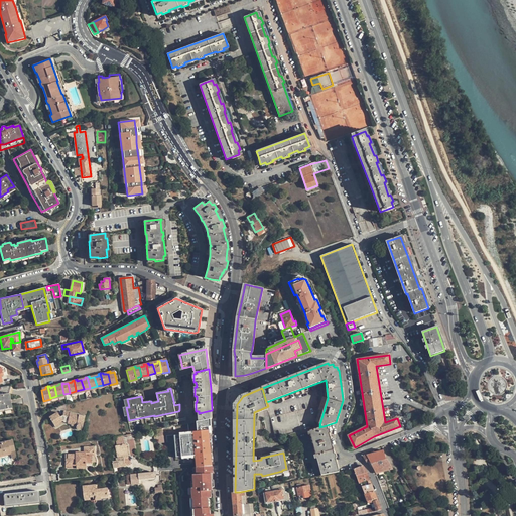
[(0,409),(12,408),(9,393),(0,394),(0,409)]
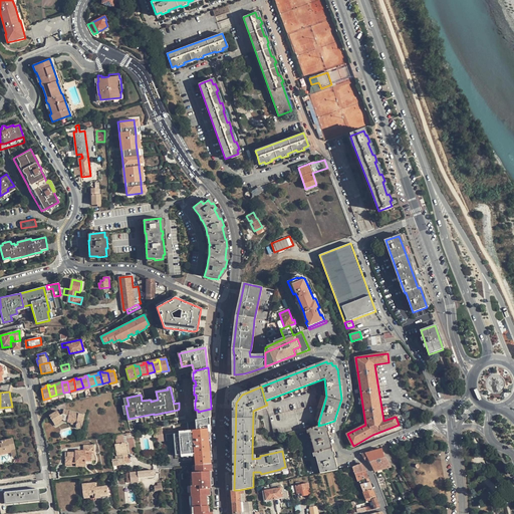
[(198,412),(198,420),(211,418),(211,409),(198,412)]
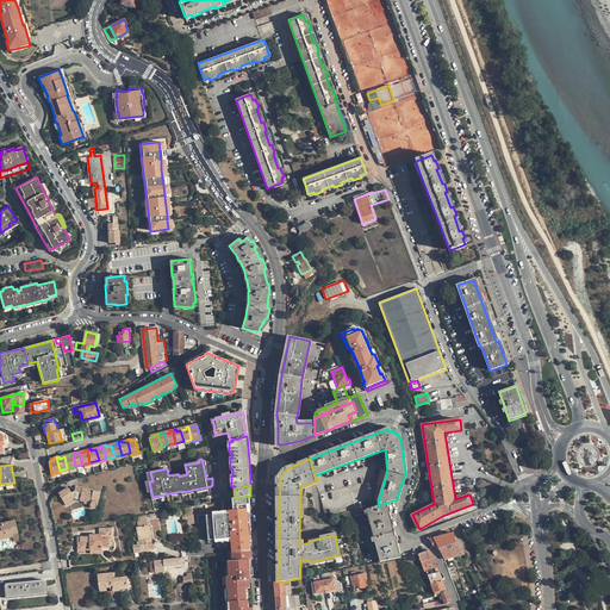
[(76,498),(78,499),(85,502),(85,503),(89,504),(91,506),(92,508),(93,508),(95,508),(97,506),(98,505),(99,504),(101,492),(83,489),(83,492),(76,491),(73,492),(70,487),(60,493),(66,504),(76,498)]
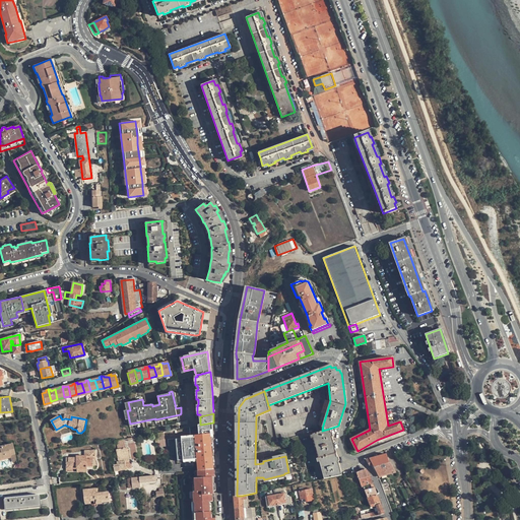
[(201,439),(211,437),(211,429),(213,429),(213,423),(198,426),(199,439),(201,439)]
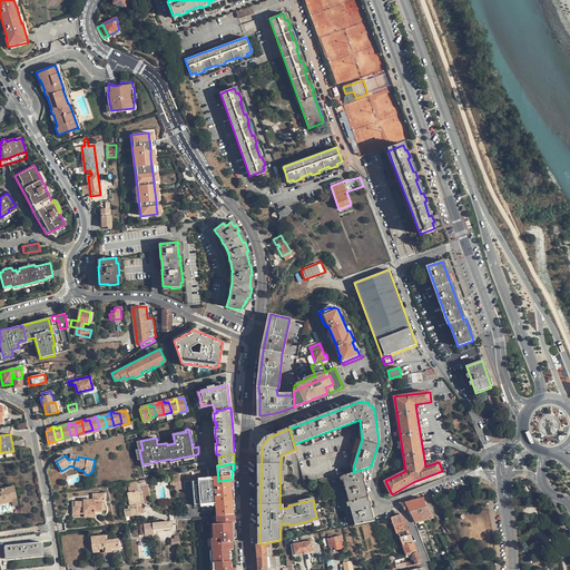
[(220,482),(220,481),(218,481),(217,467),(180,473),(183,490),(213,484),(213,483),(220,482)]
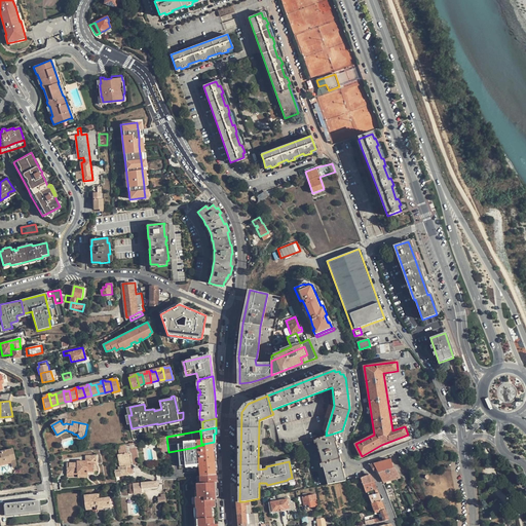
[(316,439),(328,484),(345,481),(333,434),(326,436),(316,439)]
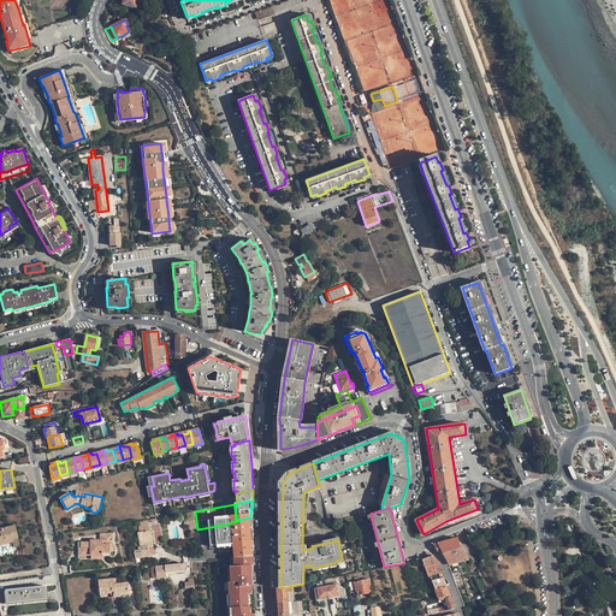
[(137,522),(140,532),(149,531),(148,520),(137,522)]
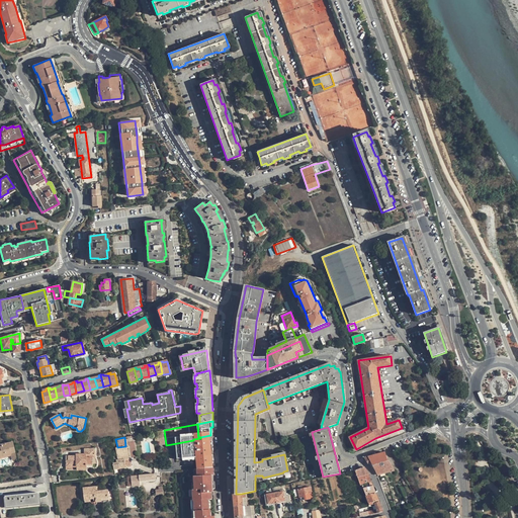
[(0,456),(11,454),(11,452),(15,452),(13,441),(0,443),(0,456)]
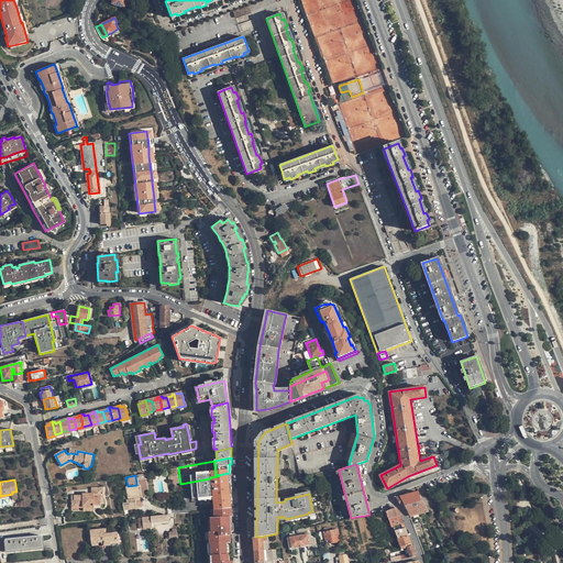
[(136,508),(136,506),(135,499),(141,499),(139,485),(136,485),(128,486),(125,486),(127,495),(123,495),(124,504),(123,504),(123,509),(136,508)]
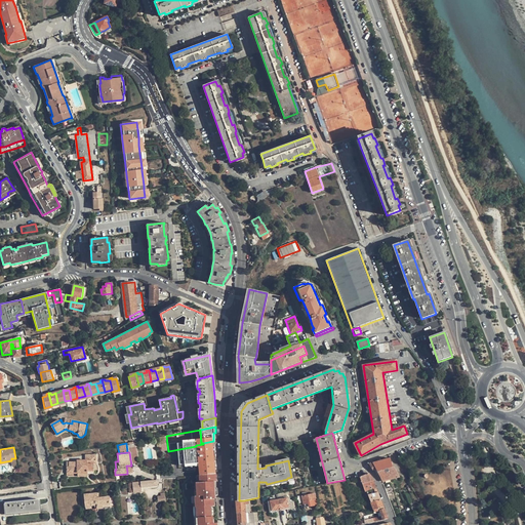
[(185,463),(185,470),(190,469),(198,468),(197,452),(183,454),(185,463)]
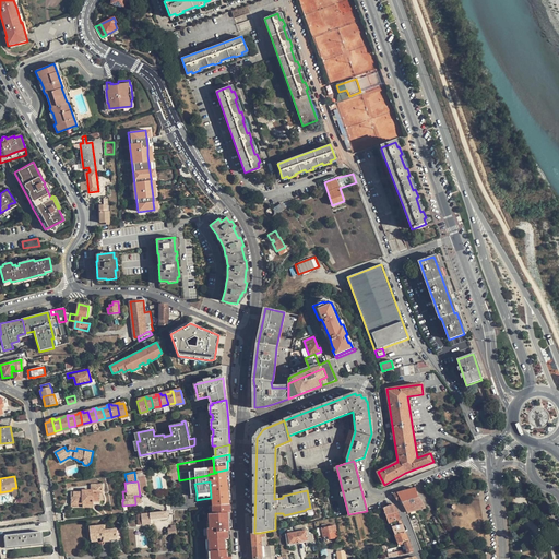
[(102,500),(105,500),(102,484),(92,484),(92,489),(82,489),(82,491),(74,491),(74,496),(71,496),(72,503),(83,504),(83,503),(94,503),(94,501),(100,501),(102,500)]
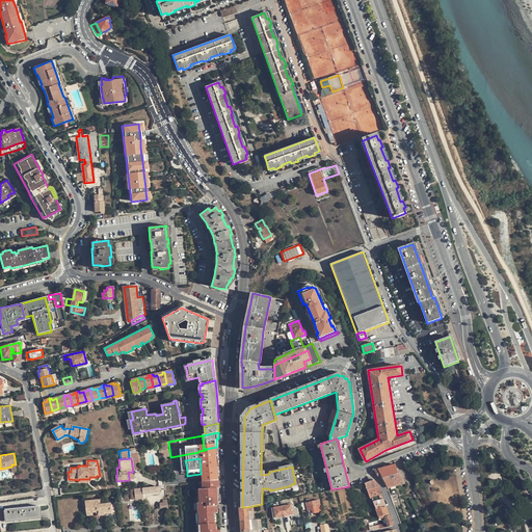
[(396,464),(375,470),(378,476),(381,475),(388,487),(403,484),(399,475),(397,470),(396,464)]
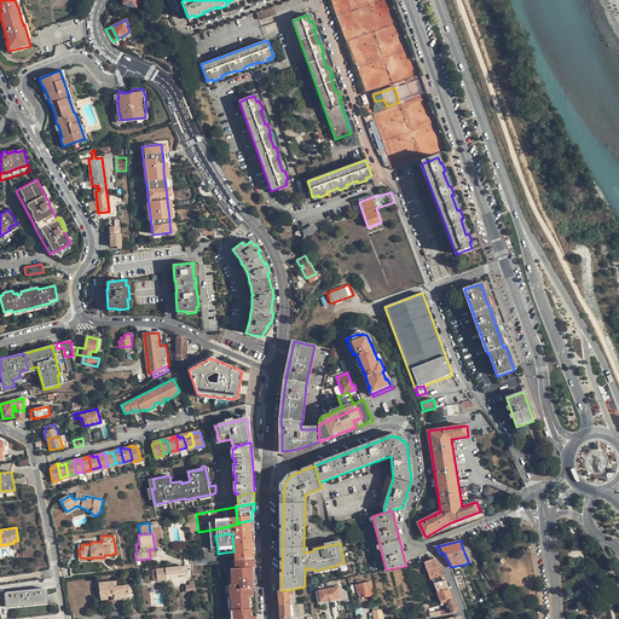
[(255,568),(255,559),(236,560),(236,568),(232,568),(232,585),(230,585),(229,585),(229,597),(230,597),(231,618),(232,618),(248,618),(250,618),(250,597),(250,589),(253,589),(253,584),(253,579),(253,568),(255,568)]
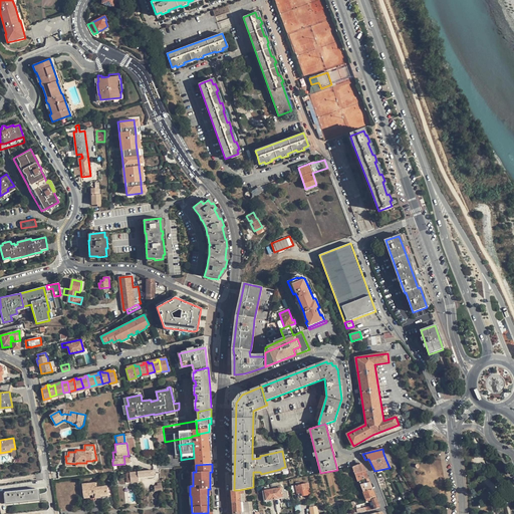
[(361,464),(352,467),(355,475),(366,471),(363,466),(361,464)]
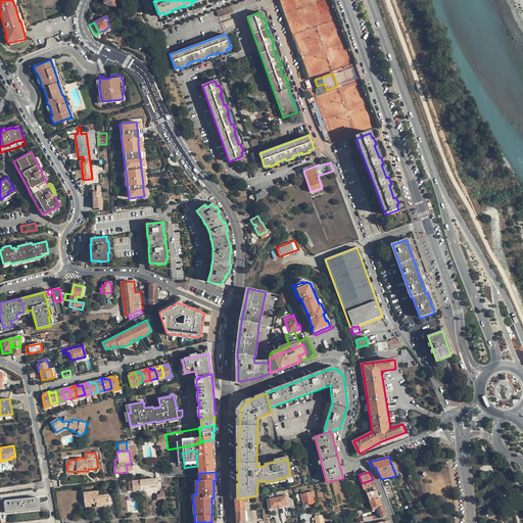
[(157,478),(133,480),(134,490),(142,490),(141,485),(158,484),(157,478)]
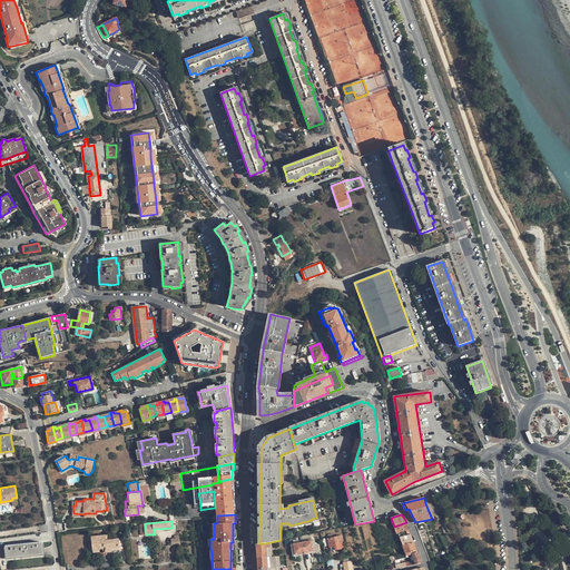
[(409,530),(406,522),(394,527),(397,533),(399,533),(409,530)]
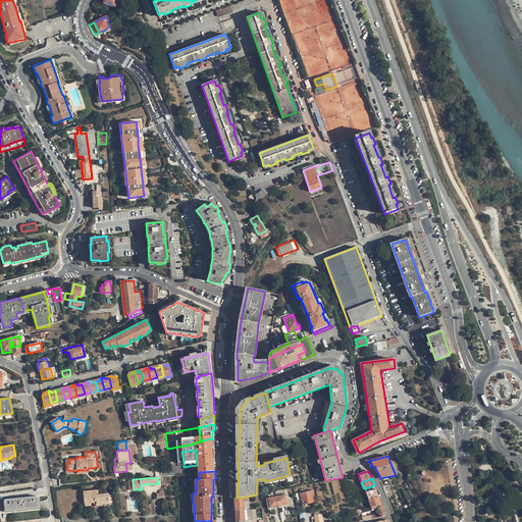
[(365,488),(369,500),(378,497),(378,496),(376,489),(374,485),(365,488)]
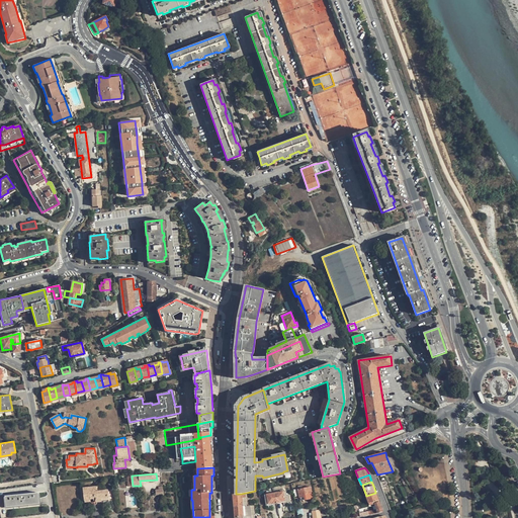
[(109,501),(108,490),(97,491),(96,487),(84,488),(85,502),(91,502),(91,500),(96,500),(96,502),(109,501)]
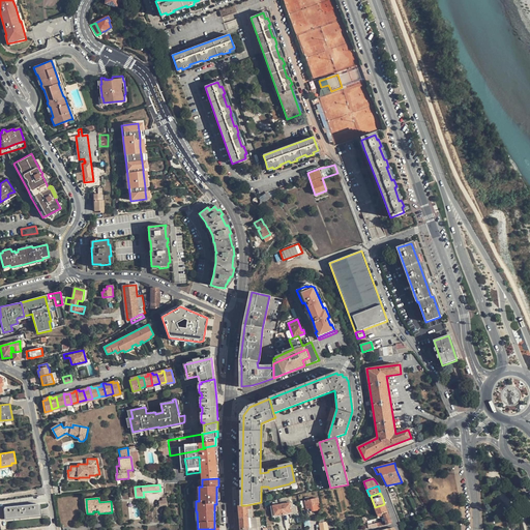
[(312,505),(315,505),(319,504),(318,499),(305,501),(306,509),(312,508),(312,507),(312,505)]
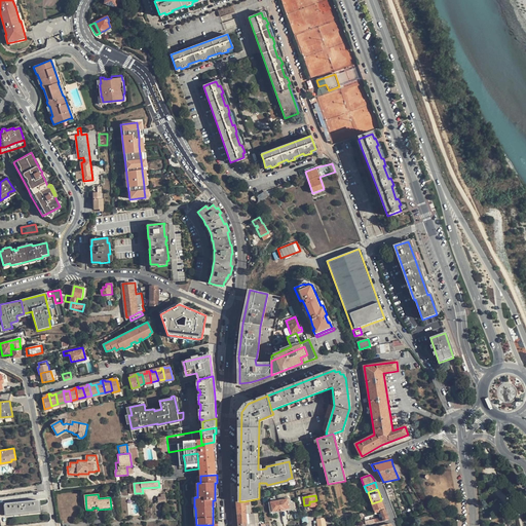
[(276,512),(282,511),(279,500),(275,501),(274,498),(271,499),(271,501),(271,502),(272,512),(276,511),(276,512)]
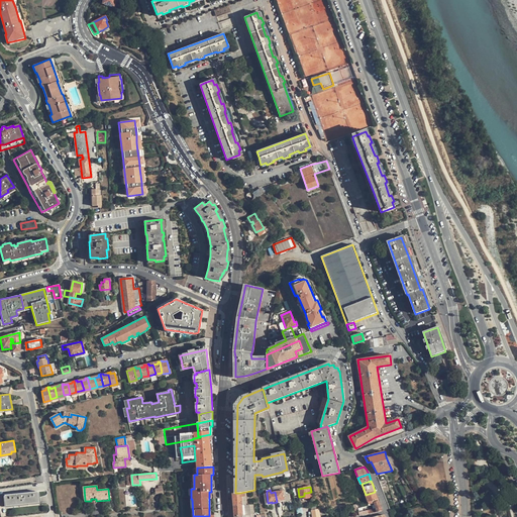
[(283,491),(275,492),(277,502),(281,501),(285,500),(284,496),(287,496),(286,491),(284,492),(283,491)]
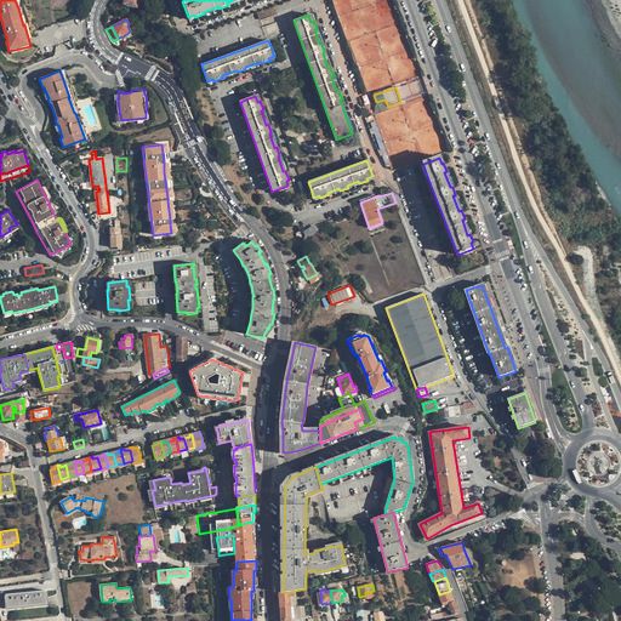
[(6,596),(7,608),(47,604),(45,591),(6,596)]
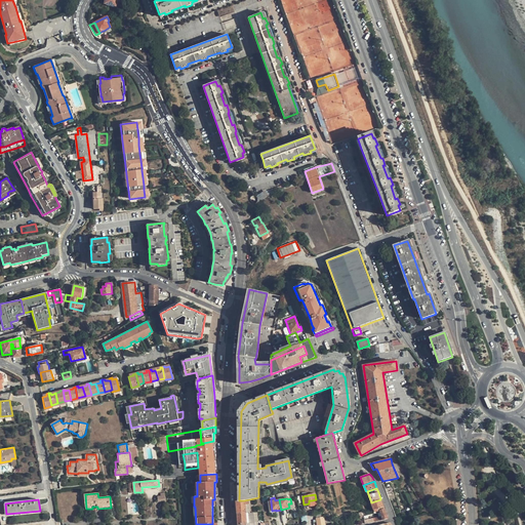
[(250,513),(249,499),(244,500),(239,500),(237,501),(238,514),(246,513),(247,514),(250,513)]
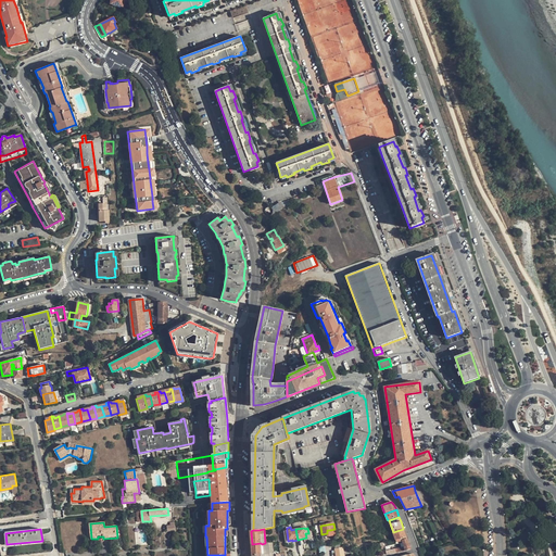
[(402,539),(403,540),(407,539),(404,532),(403,529),(393,532),(396,540),(402,539)]
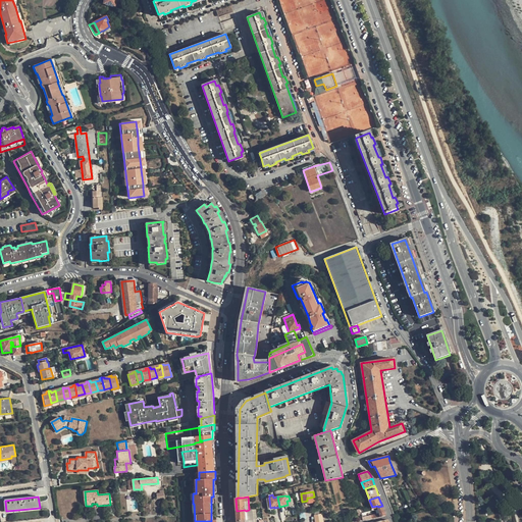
[(379,513),(377,514),(371,515),(371,516),(369,516),(363,518),(363,521),(381,517),(386,516),(382,506),(378,507),(378,508),(378,510),(379,513)]
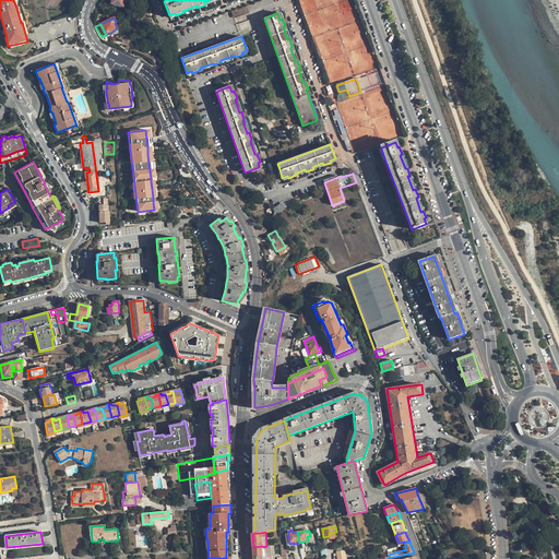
[(271,558),(270,546),(266,546),(263,547),(262,546),(253,547),(253,558),(271,558)]
